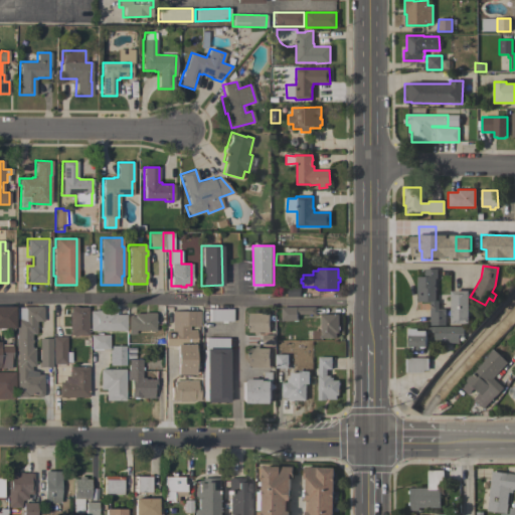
[(416,277),(423,277),(423,269),(437,269),(437,279),(435,279),(435,287),(436,287),(436,290),(435,290),(435,301),(438,301),(438,309),(446,309),(446,325),(430,325),(430,308),(431,308),(431,305),(430,305),(430,302),(422,302),(416,302),(416,277)]
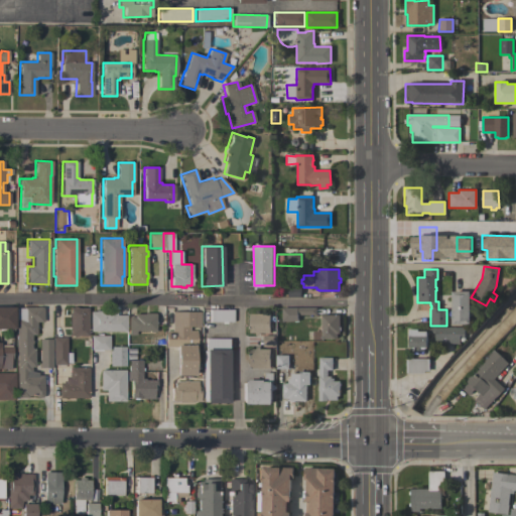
[(287,296),(288,285),(300,286),(300,297),(287,296)]
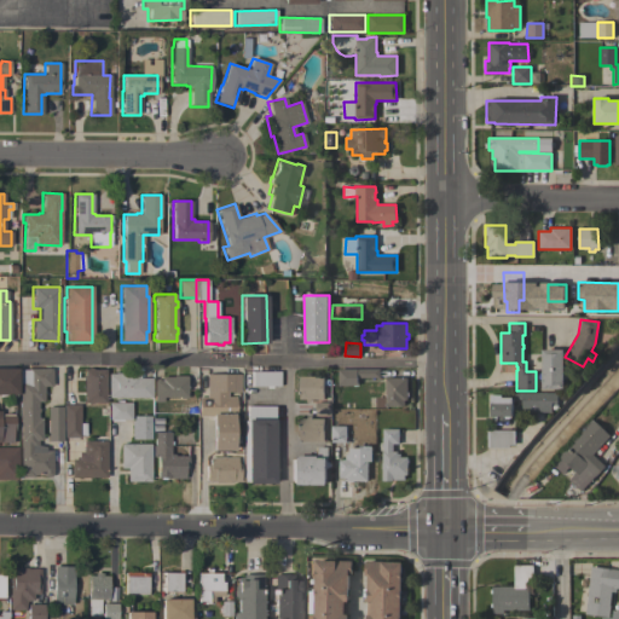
[(542,350),(563,350),(563,366),(566,366),(566,379),(563,379),(563,388),(542,388),(542,350)]
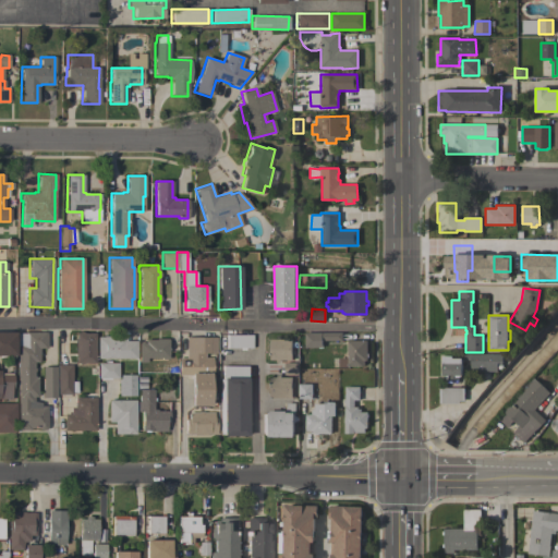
[(0,331),(15,331),(15,355),(0,355),(0,331)]
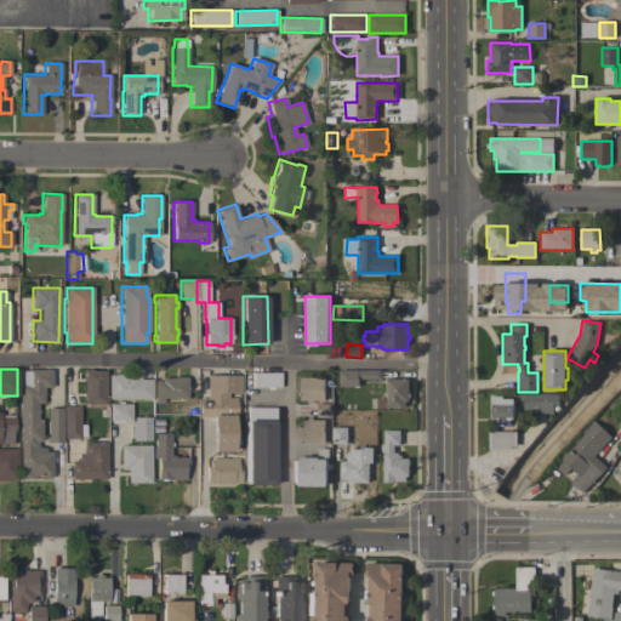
[(33,477),(33,478),(20,478),(20,449),(18,449),(18,393),(20,393),(18,371),(27,371),(27,369),(51,369),(51,387),(43,387),(43,403),(36,403),(36,410),(38,410),(38,414),(36,414),(36,420),(40,420),(40,437),(41,437),(41,440),(40,440),(40,442),(36,442),(36,446),(45,449),(45,451),(51,451),(51,474),(50,477),(49,478),(45,479),(43,478),(41,477),(33,477)]
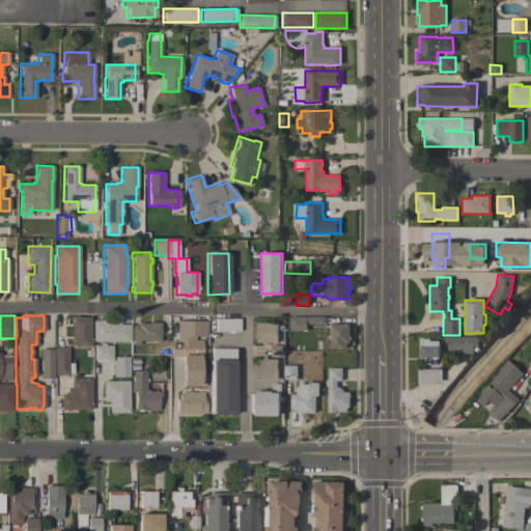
[(90,345),(71,345),(71,316),(74,316),(74,315),(78,315),(78,316),(90,316),(90,345)]
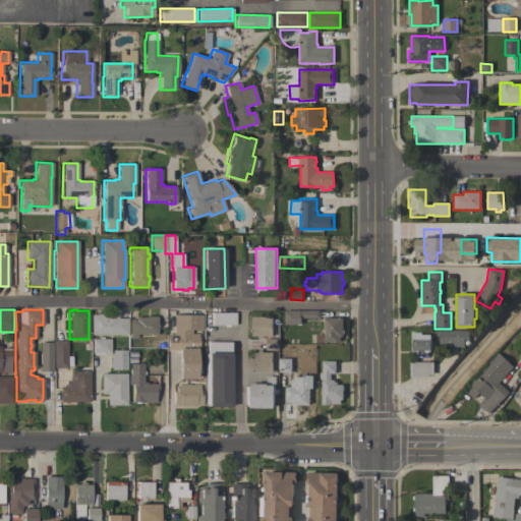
[(320,310),(320,317),(300,317),(300,324),(284,325),(284,310),(320,310)]
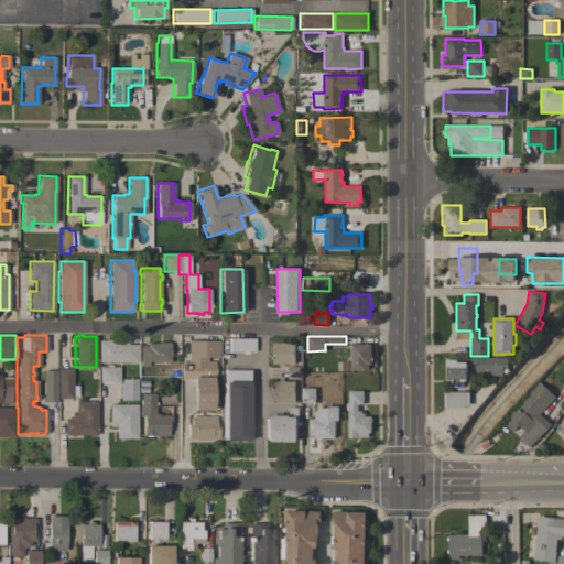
[(229,351),(229,338),(255,338),(255,351),(229,351)]
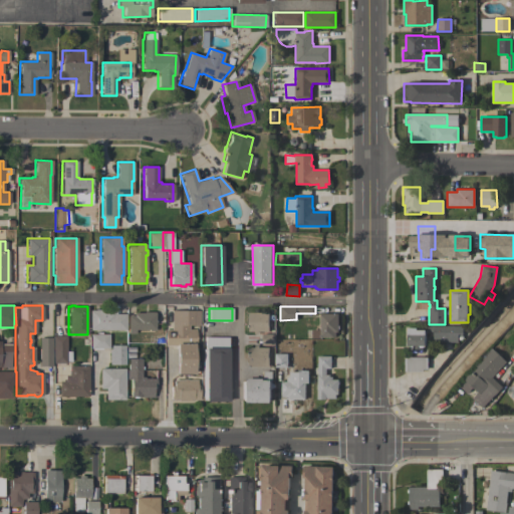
[(89,330),(89,310),(94,310),(94,309),(110,309),(110,310),(115,310),(115,314),(125,314),(125,330),(89,330)]
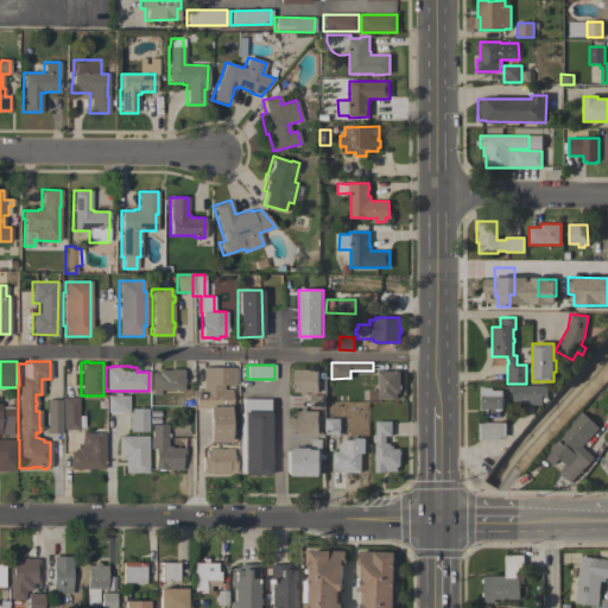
[(235,367),(235,385),(222,385),(222,390),(230,390),(230,407),(228,407),(228,418),(230,418),(230,434),(228,434),(228,442),(208,442),(208,409),(194,409),(194,390),(202,390),(202,367),(235,367)]
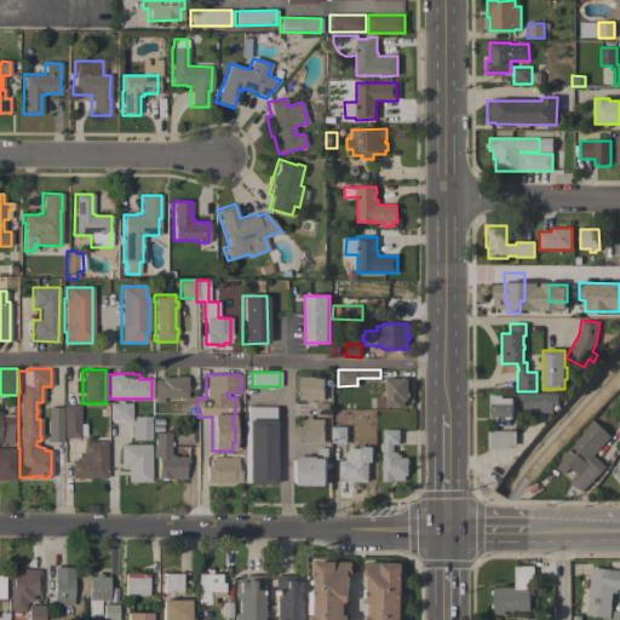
[(154,380),(161,380),(161,377),(173,377),(173,375),(185,375),(185,377),(187,377),(187,397),(185,397),(185,399),(178,399),(178,397),(162,397),(162,402),(154,402),(154,380)]
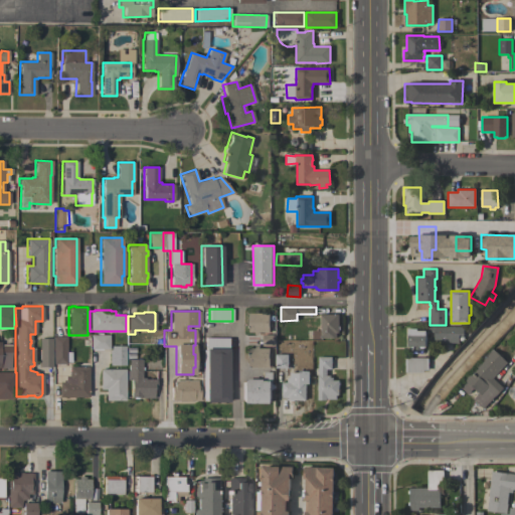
[(248,313),(269,313),(270,323),(271,323),(271,327),(269,327),(269,332),(259,332),(259,334),(254,334),(254,332),(248,332),(248,313)]
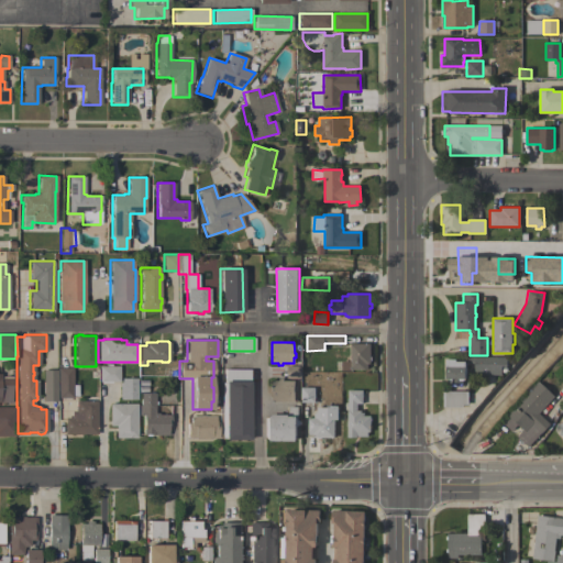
[(371,364),(367,364),(367,368),(365,368),(365,370),(351,370),(351,343),(370,343),(371,364)]
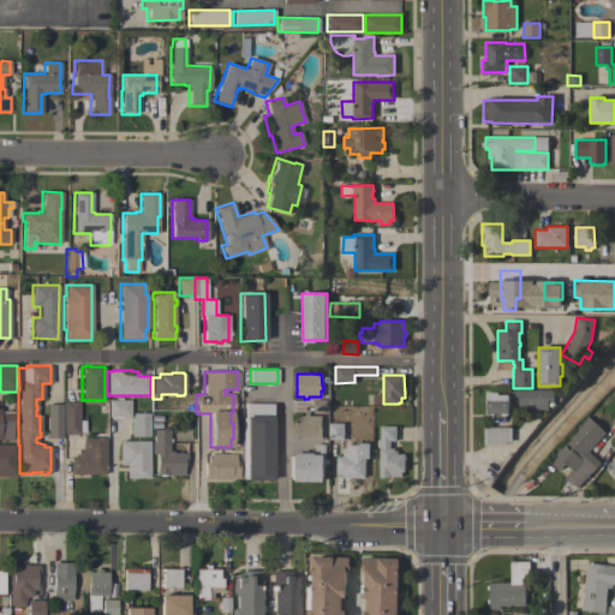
[(518,410),(518,398),(512,398),(512,390),(554,390),(554,402),(548,402),(548,410),(518,410)]
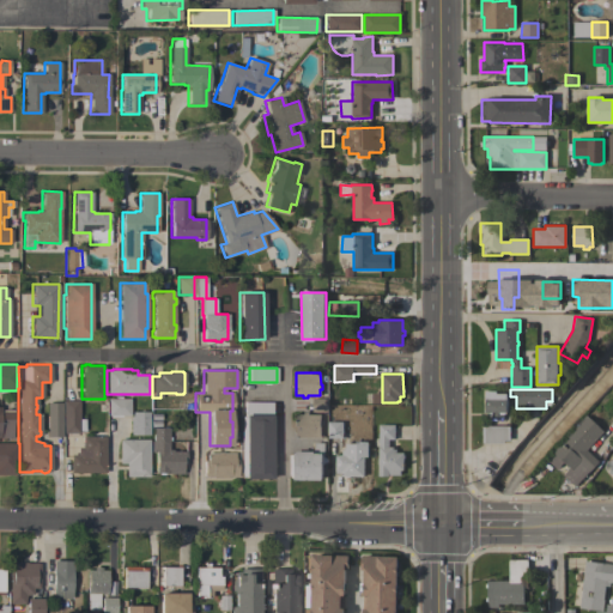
[(510,441),(504,441),(504,443),(483,443),(483,426),(490,426),(490,418),(489,418),(489,412),(486,412),(486,392),(497,390),(497,394),(507,394),(508,412),(504,412),(504,417),(503,417),(503,426),(510,426),(510,441)]
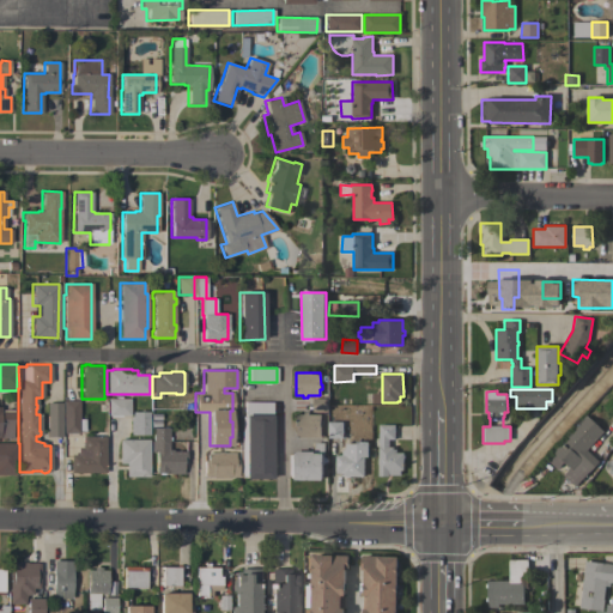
[(107,416),(107,399),(129,399),(129,416),(107,416)]
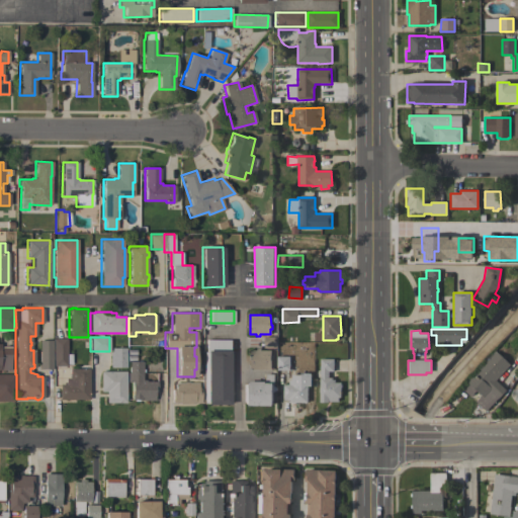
[(264,348),(264,337),(276,337),(276,347),(264,348)]
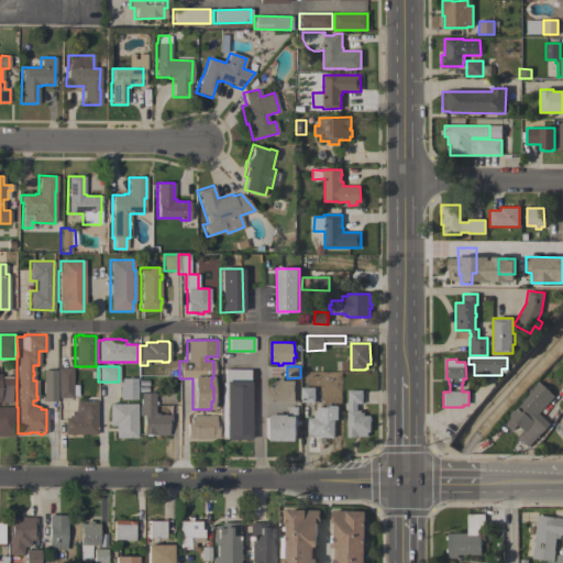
[(57,367),(72,367),(72,385),(77,385),(77,396),(72,396),(72,397),(57,397),(57,367)]
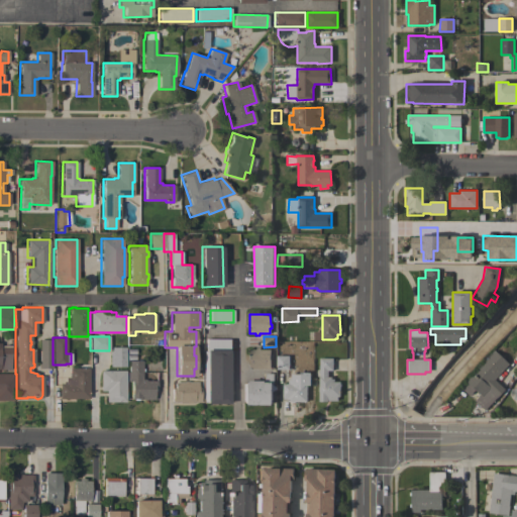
[(52,369),(38,369),(38,339),(52,339),(52,369)]
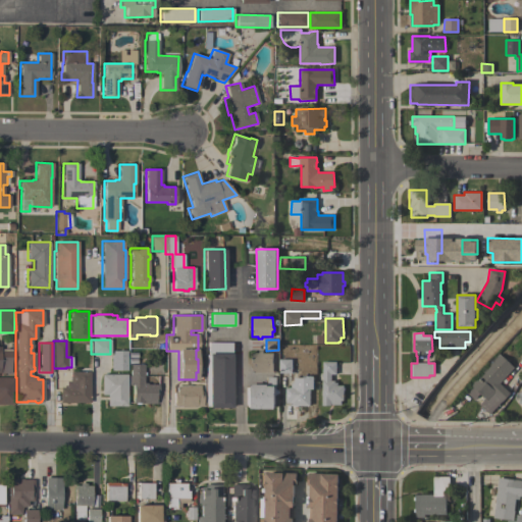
[(208,408),(208,355),(208,343),(231,343),(231,408),(208,408)]
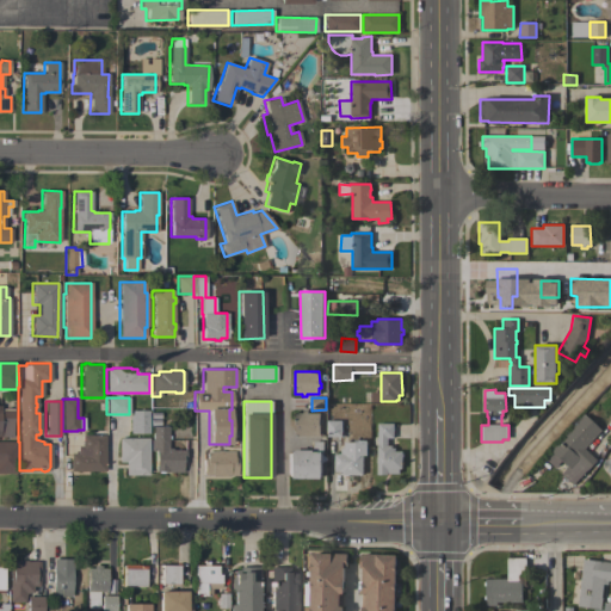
[(0,409),(13,409),(13,426),(11,426),(11,438),(0,437),(0,409)]
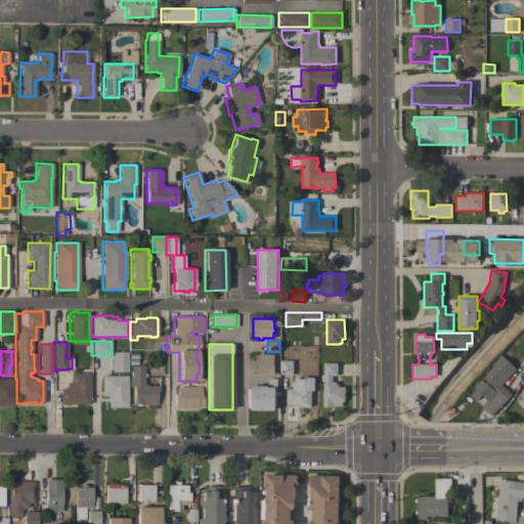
[(127,372),(111,372),(111,356),(113,356),(113,352),(127,352),(127,372)]
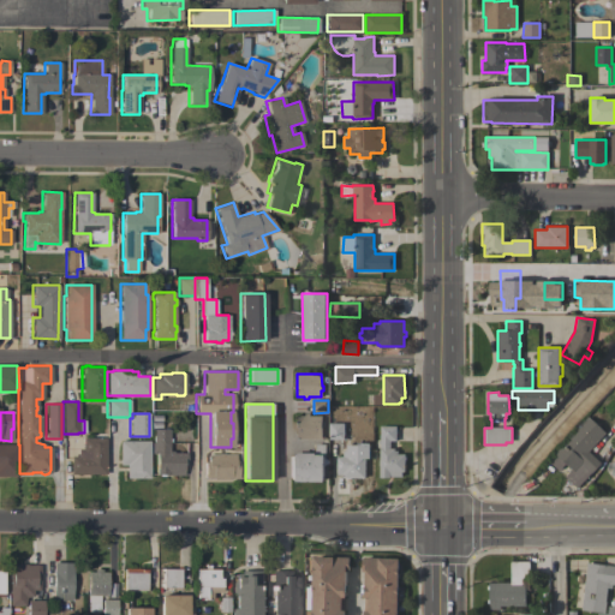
[(297,439),(297,416),(304,416),(304,413),(309,413),(309,416),(322,416),(322,422),(323,422),(323,427),(321,427),(321,439),(297,439)]
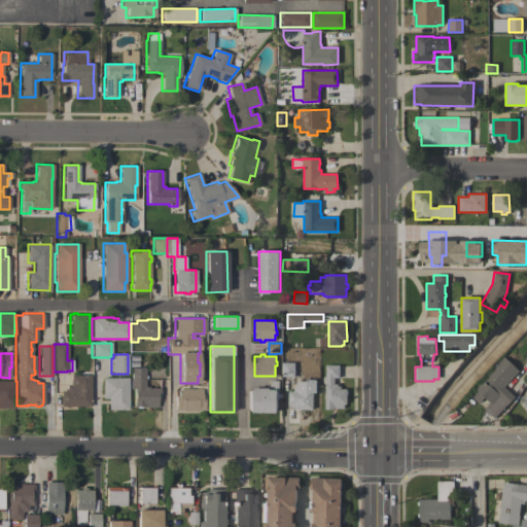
[(515,396),(507,405),(494,418),(484,409),(490,401),(485,397),(479,403),(469,394),(476,388),(475,388),(483,379),(503,356),(519,371),(504,387),(515,396)]
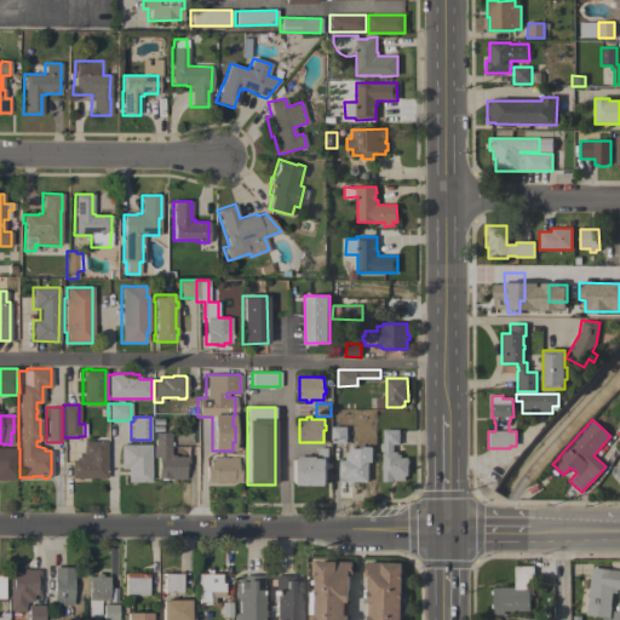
[(346,443),(332,443),(332,426),(346,426),(346,443)]
